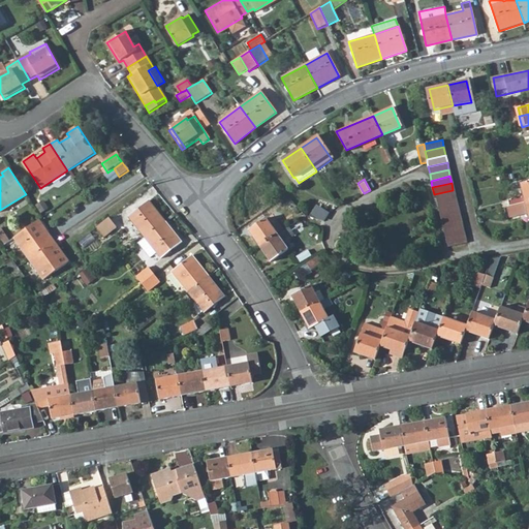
[(435,201),(455,197),(453,190),(434,194),(435,201)]
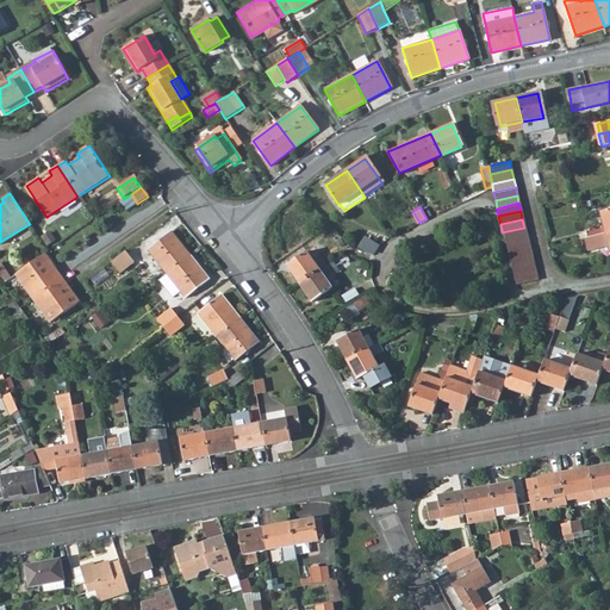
[(526,236),(524,228),(502,232),(504,241),(526,236)]
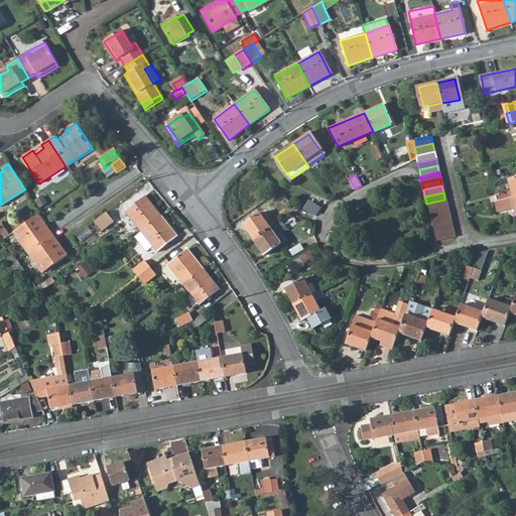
[(141,234),(161,218),(146,198),(125,213),(141,234)]
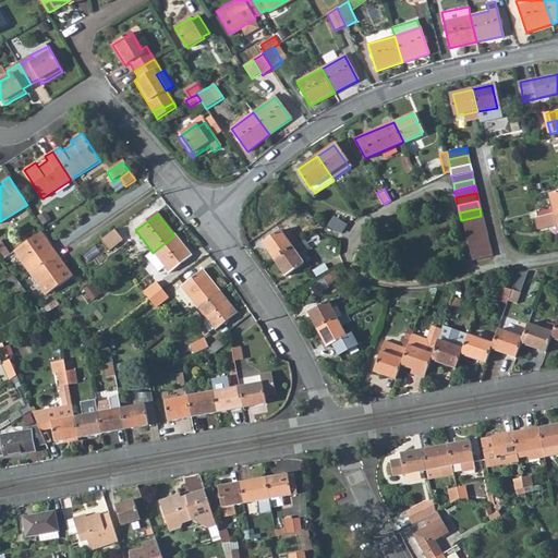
[(557,225),(555,214),(536,219),(538,226),(542,229),(557,225)]
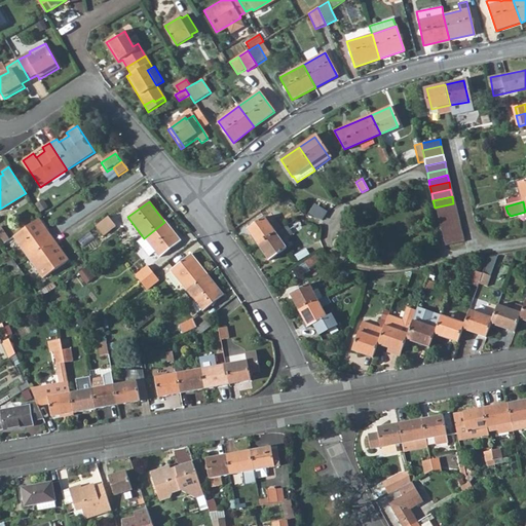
[(453,203),(435,208),(437,216),(455,212),(453,203)]
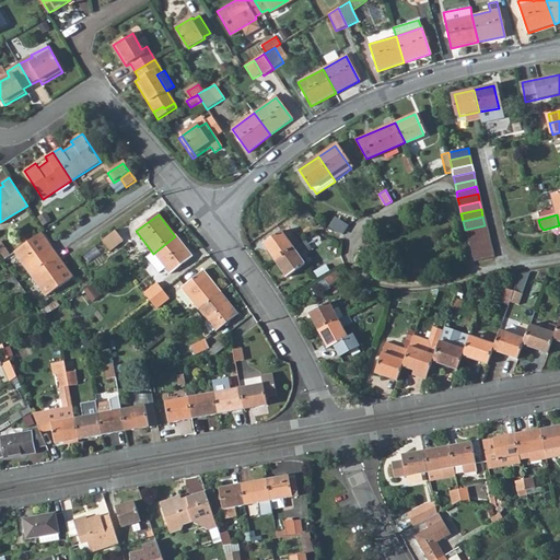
[(465,230),(466,237),(487,233),(485,225),(465,230)]
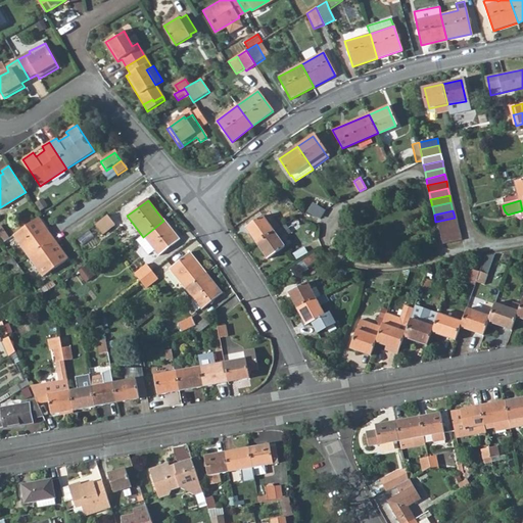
[(102,235),(115,225),(109,216),(96,226),(102,235)]
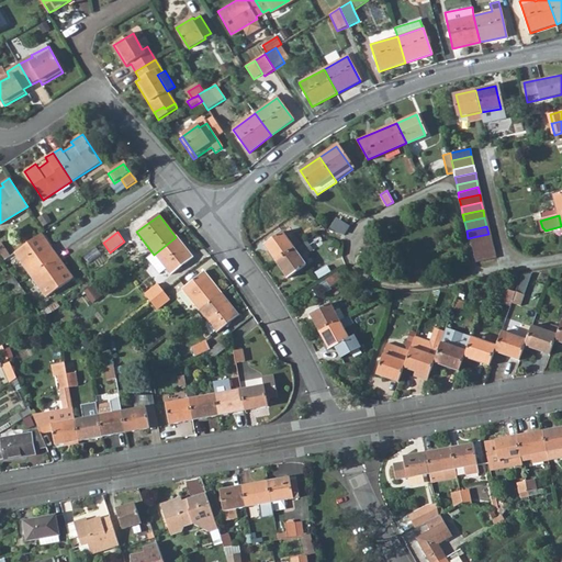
[(283,233),(265,245),(277,261),(294,249),(283,233)]
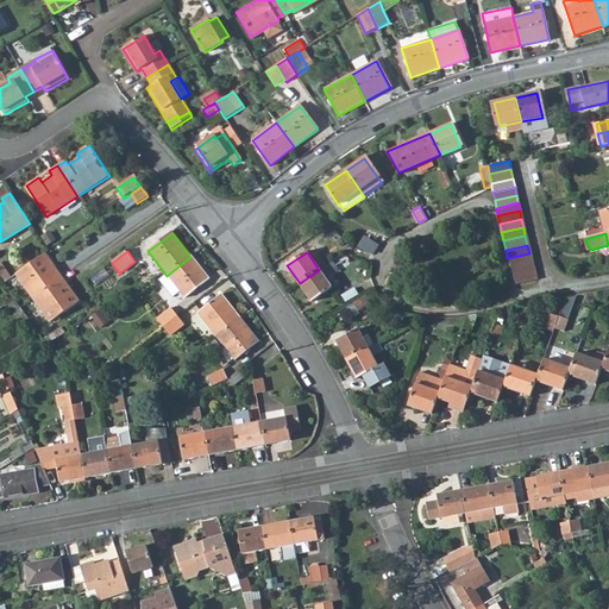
[(16,274),(33,299),(63,278),(45,253),(16,274)]
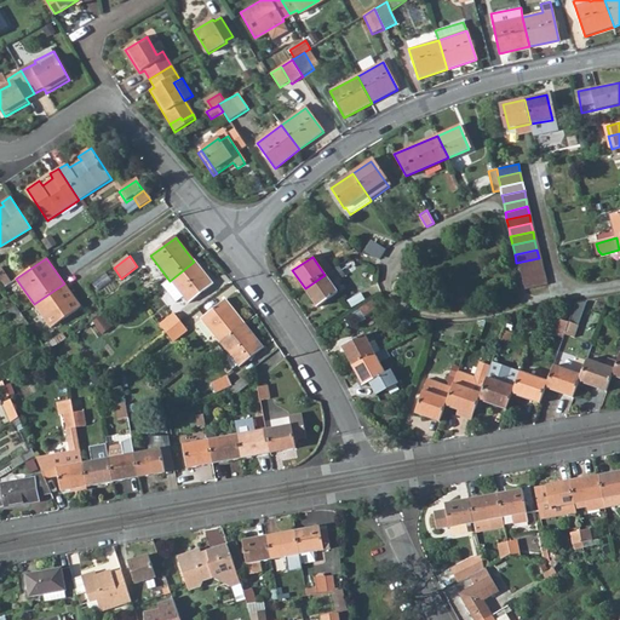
[(539,258),(516,263),(518,271),(540,267),(539,258)]
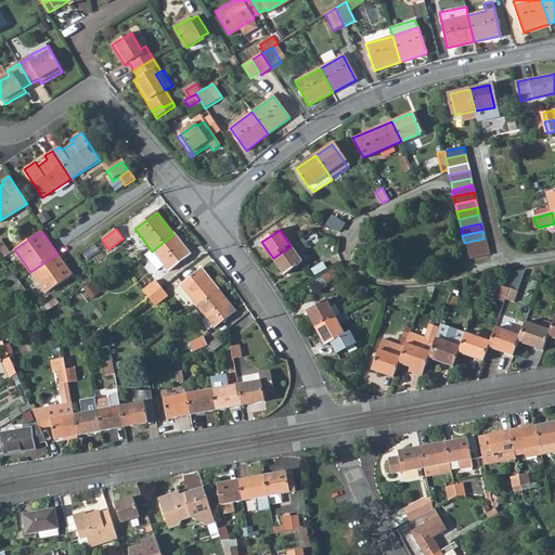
[(192,256),(173,234),(152,252),(169,272),(192,256)]
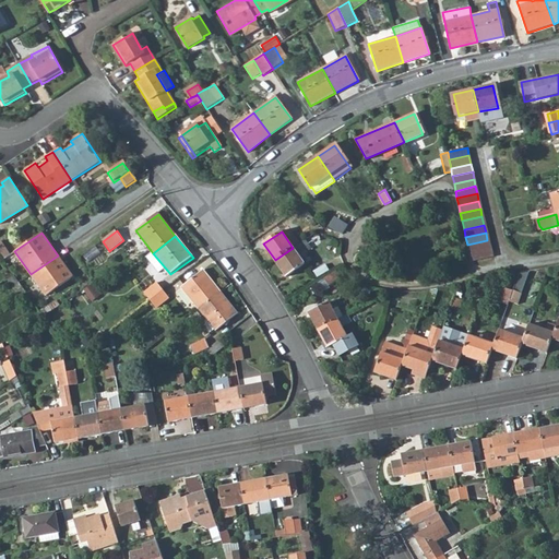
[(306,250),(310,248),(305,240),(293,248),(275,260),(287,277),(305,265),(299,258),(307,252),(306,250)]
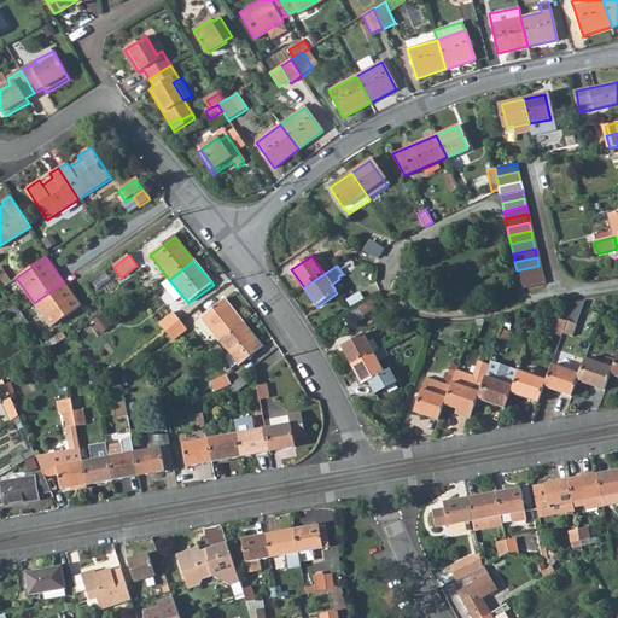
[(541,274),(538,266),(517,270),(518,279),(541,274)]
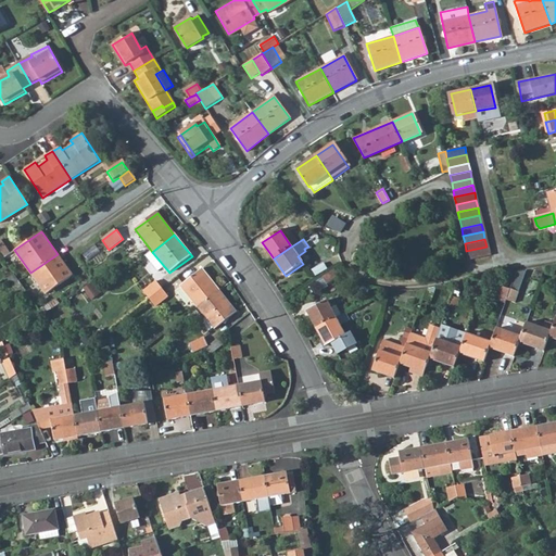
[(0,240),(0,253),(3,258),(10,253),(1,240),(0,240)]
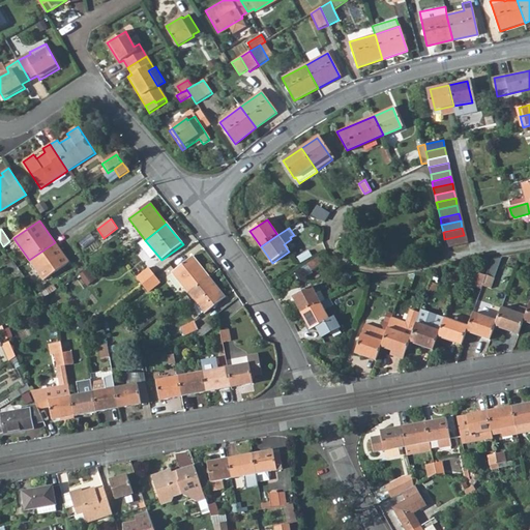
[(464,235),(444,239),(446,247),(465,243),(464,235)]
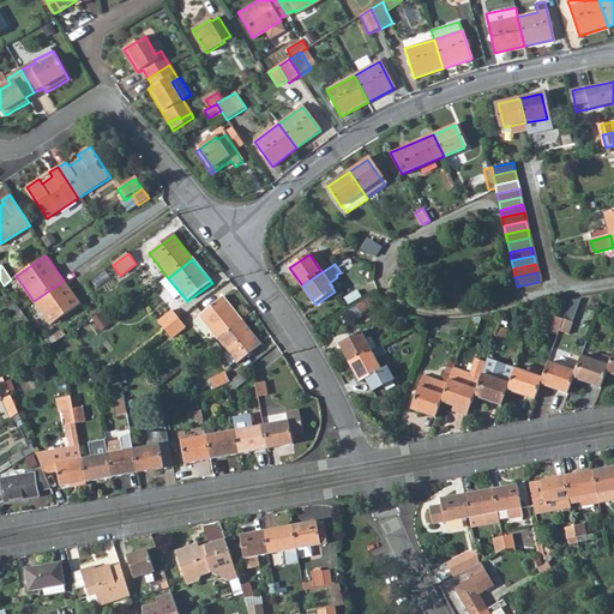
[(50,325),(80,305),(64,281),(34,301),(50,325)]
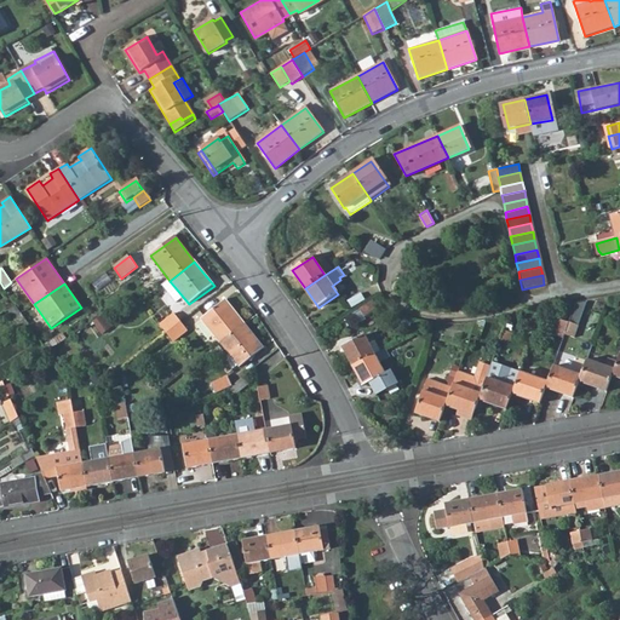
[(375,299),(363,308),(368,315),(382,306),(375,299)]
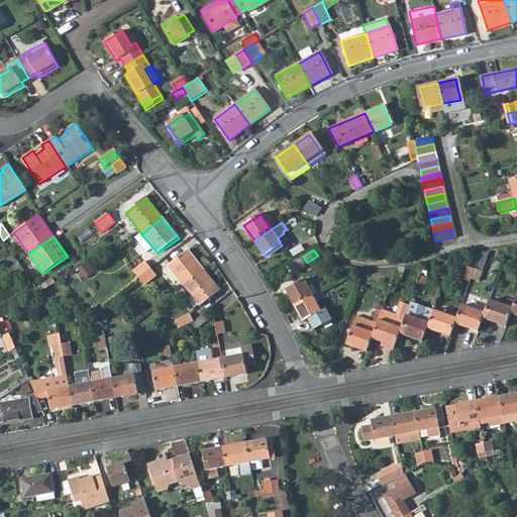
[(189,251),(169,267),(185,287),(205,272),(189,251)]
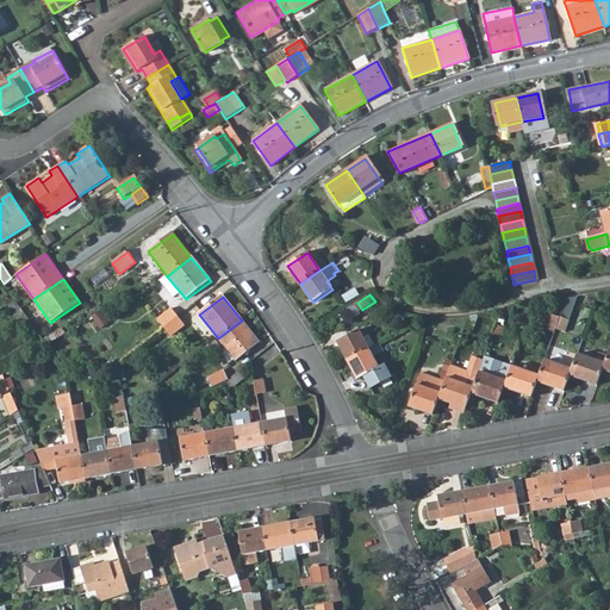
[(93,315),(101,327),(112,321),(104,307),(93,315)]
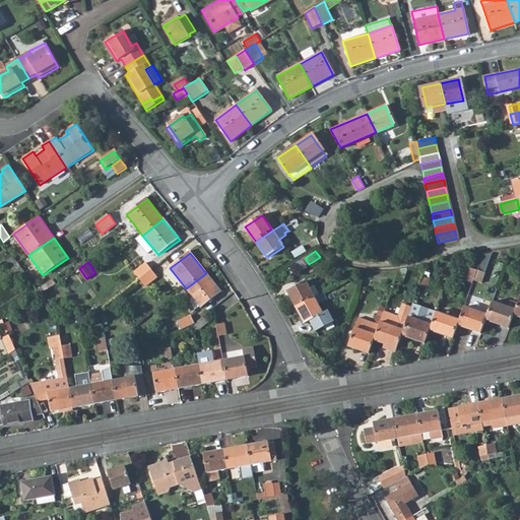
[(146,264),(134,273),(140,280),(152,271),(146,264)]
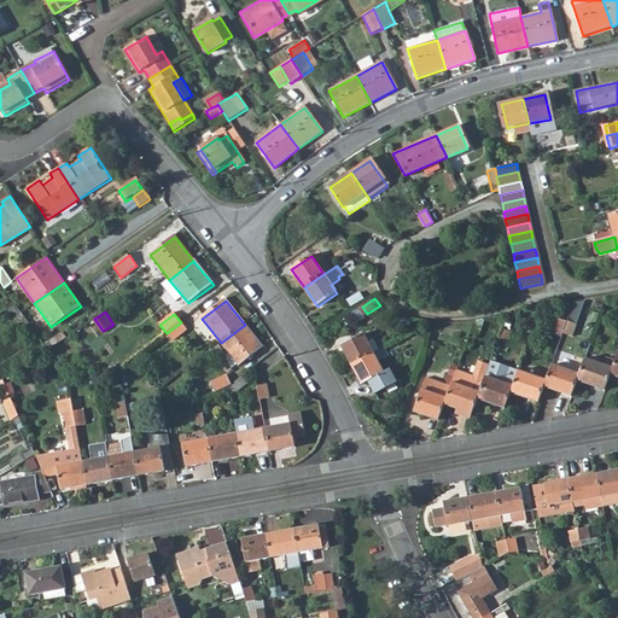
[(563,332),(566,320),(557,316),(551,333),(560,336),(563,332)]
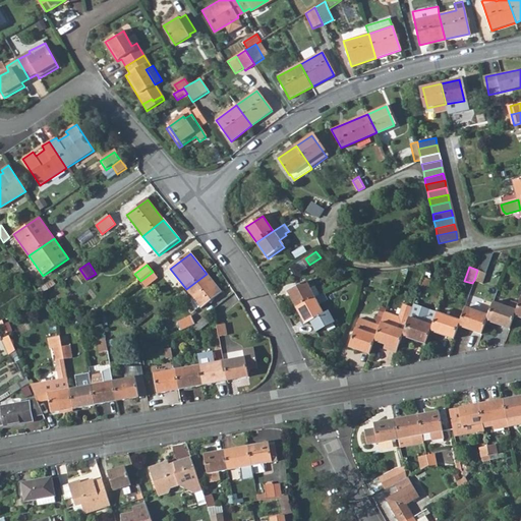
[(481,282),(485,273),(477,270),(474,280),(481,282)]
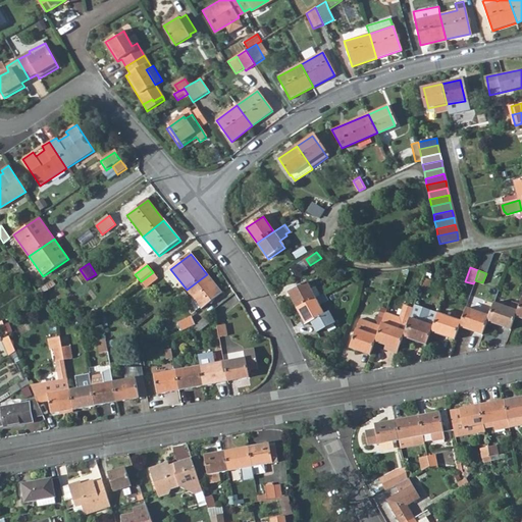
[(146,289),(158,278),(153,272),(141,281),(146,289)]
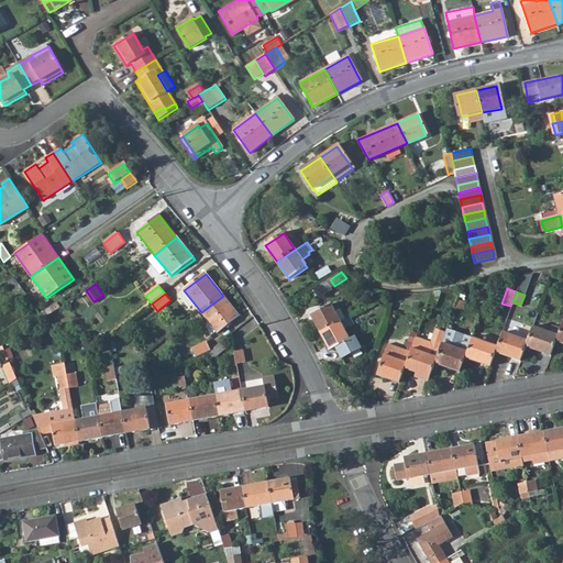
[(218,334),(241,317),(223,296),(201,312),(218,334)]
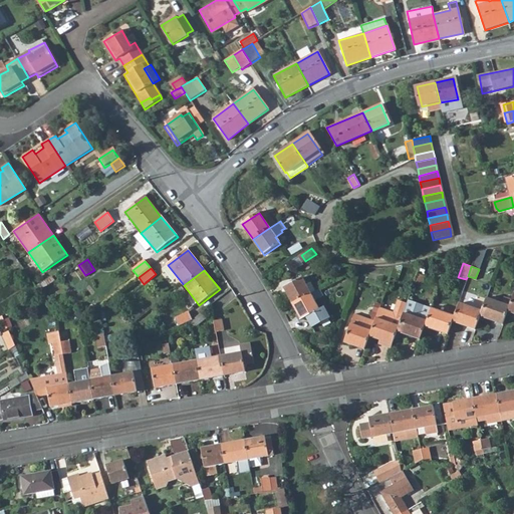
[(421,285),(425,275),(418,273),(415,282),(421,285)]
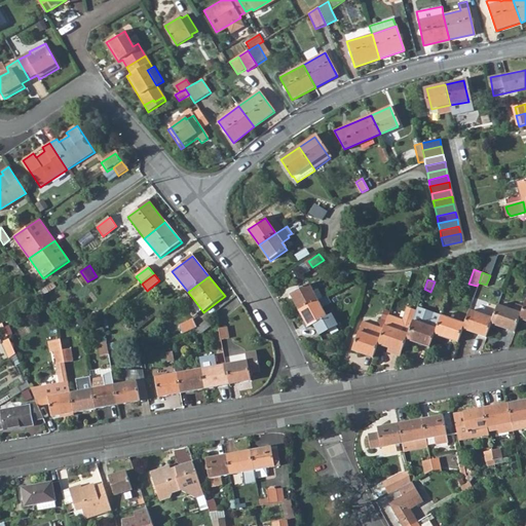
[(37,293),(40,298),(58,288),(53,282),(37,293)]
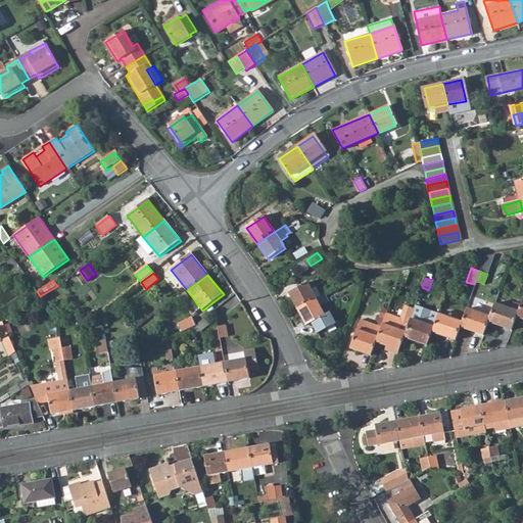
[(321,297),(316,287),(311,290),(306,283),(288,293),(297,310),(316,299),(321,297)]
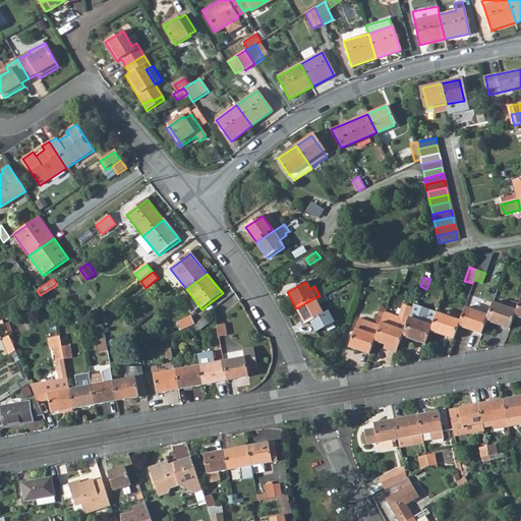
[(296,308),(305,325),(324,314),(314,298),(296,308)]
